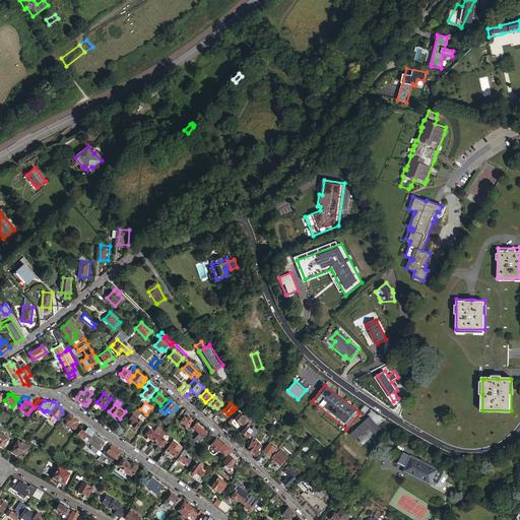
[(137,410),(136,409),(129,418),(133,421),(131,425),(135,428),(140,420),(136,417),(138,414),(136,412),(137,410)]
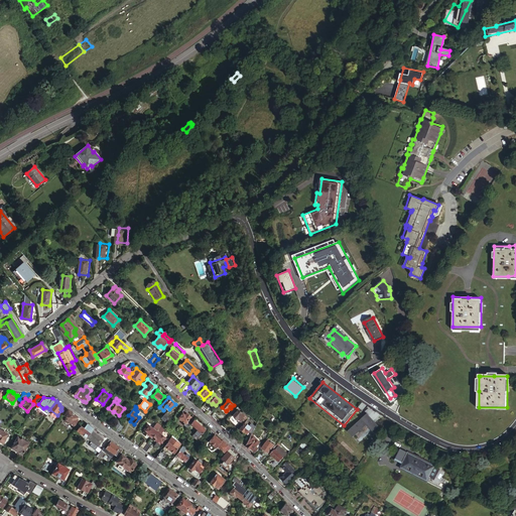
[(190,424),(194,420),(185,413),(188,410),(185,407),(180,412),(182,413),(177,418),(187,426),(190,424)]
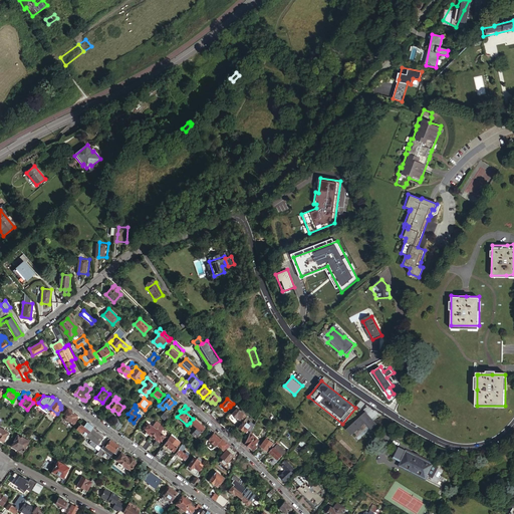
[(244,418),(248,414),(246,412),(240,406),(237,409),(232,415),(237,419),(237,418),(239,420),(242,417),(244,418)]
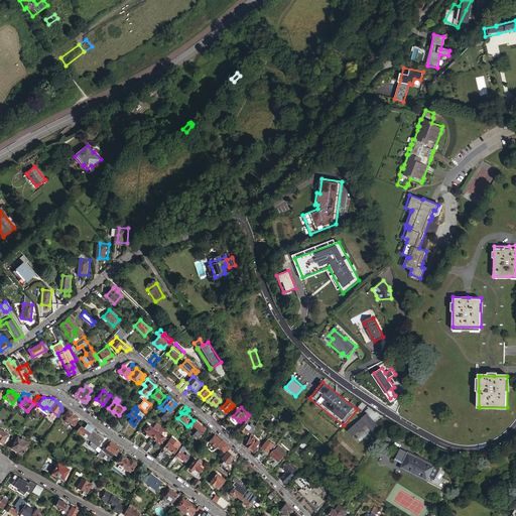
[(211,416),(216,411),(216,410),(213,408),(208,413),(211,416)]
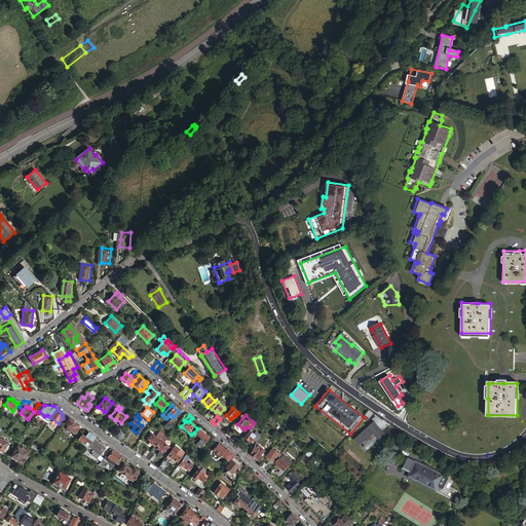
[(78,427),(79,425),(69,417),(65,423),(67,425),(68,427),(67,428),(75,435),(79,428),(78,427)]
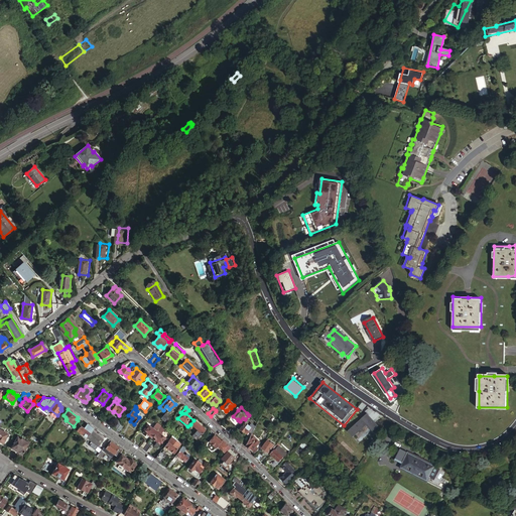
[(353,436),(367,423),(373,430),(378,425),(367,412),(348,430),(353,436)]
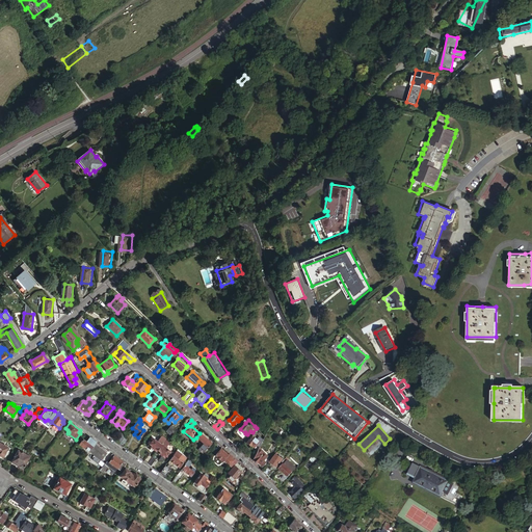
[(175,429),(170,426),(166,432),(169,435),(175,429)]
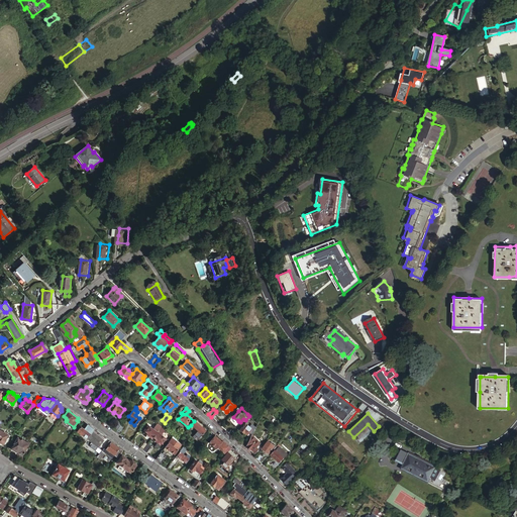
[(117,431),(121,424),(122,424),(118,421),(113,428),(117,431)]
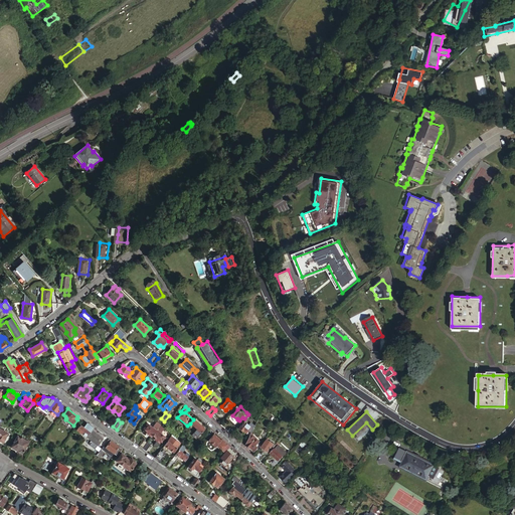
[(204,428),(193,419),(190,423),(201,433),(204,428)]
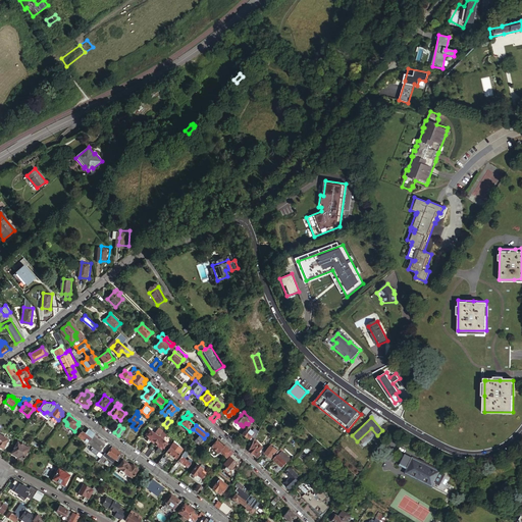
[(93,436),(95,433),(88,428),(85,433),(82,431),(77,436),(87,444),(88,444),(93,436)]
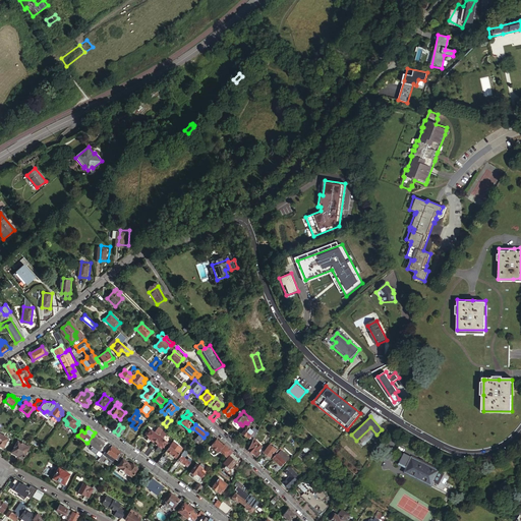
[(146,436),(154,442),(163,429),(161,427),(158,431),(156,430),(154,432),(149,428),(146,433),(147,435),(146,436)]
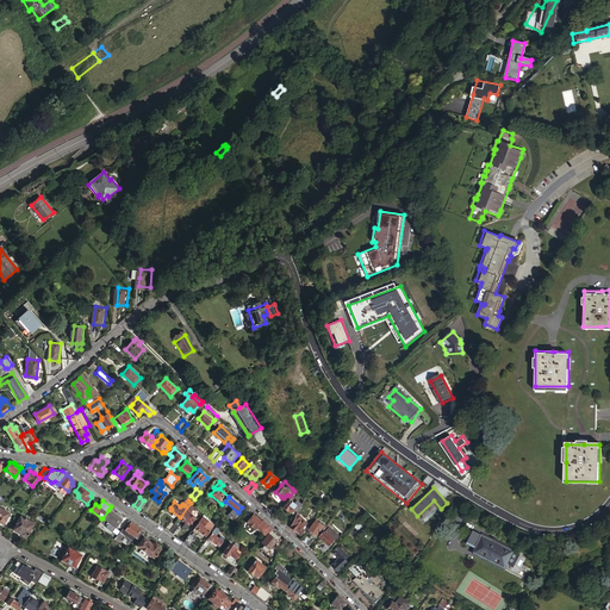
[(298,506),(290,500),(284,508),(287,511),(288,510),(292,514),(298,506)]
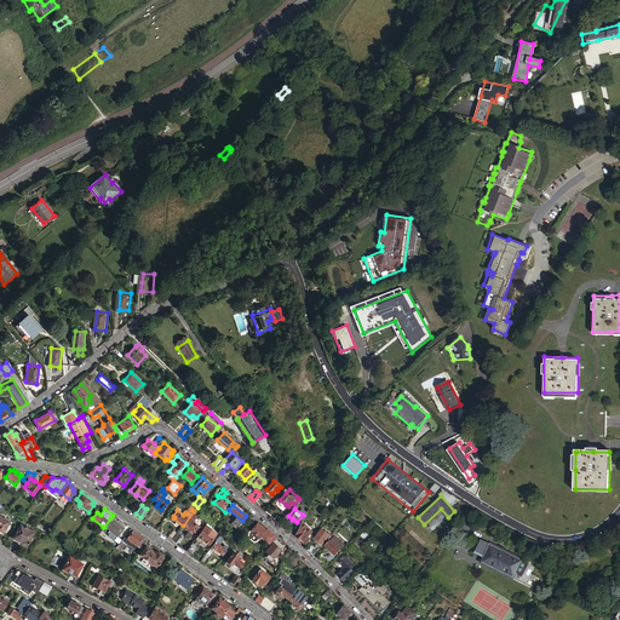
[(191,523),(199,515),(194,511),(183,526),(188,529),(184,534),(188,538),(191,533),(193,533),(197,527),(191,523)]
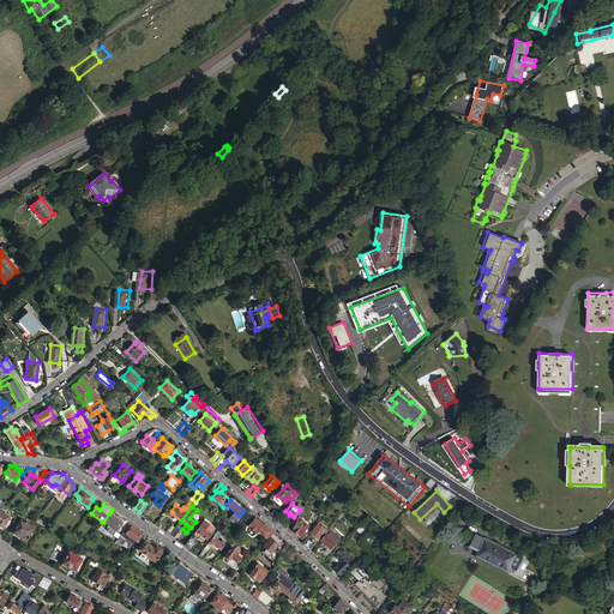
[(122,523),(109,513),(103,522),(115,531),(122,523)]
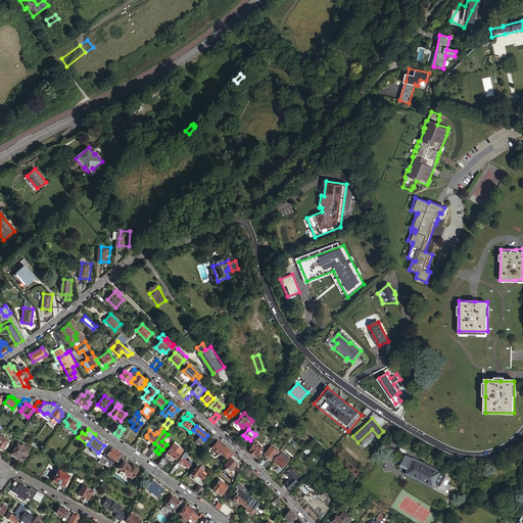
[(17,440),(13,448),(15,449),(12,455),(9,460),(13,463),(16,457),(22,460),(25,456),(27,456),(28,454),(27,453),(30,447),(17,440)]
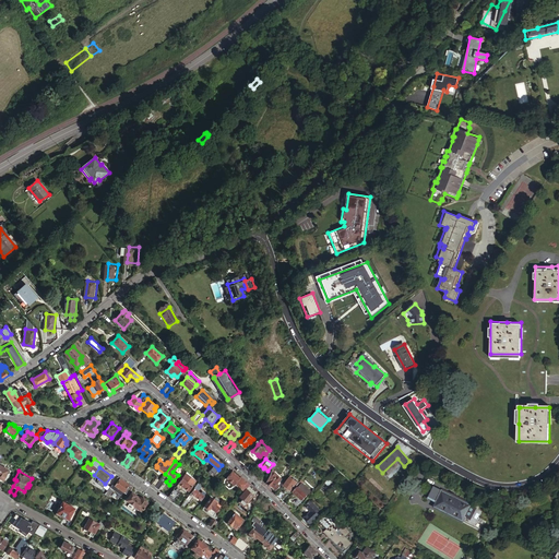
[(194,479),(195,477),(192,475),(187,471),(178,483),(187,490),(194,480),(194,479)]
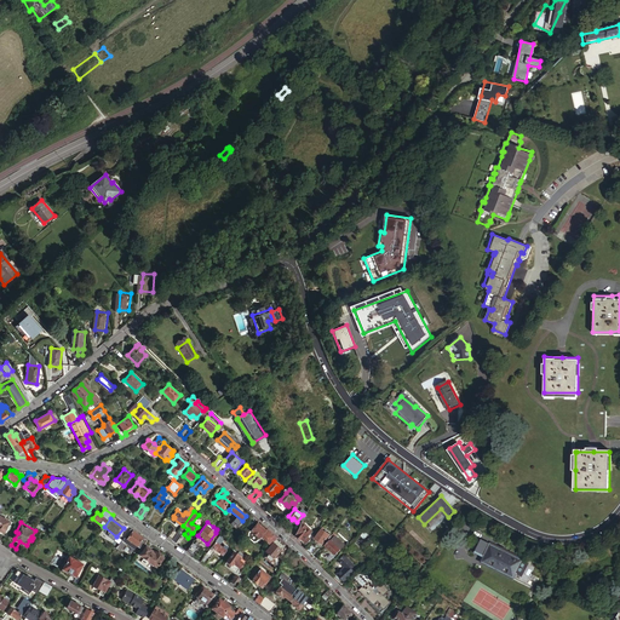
[(265,530),(256,522),(248,529),(259,539),(265,530)]
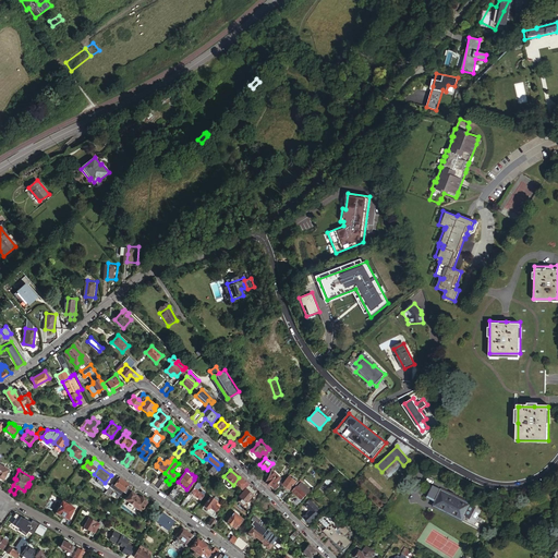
[(266,482),(269,486),(270,484),(275,488),(278,485),(276,483),(278,481),(277,481),(280,477),(277,474),(271,470),(266,482)]
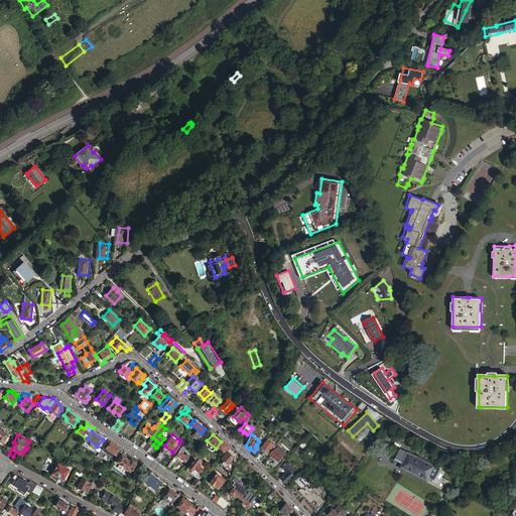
[(278,441),(271,434),(262,445),(269,452),(278,441)]
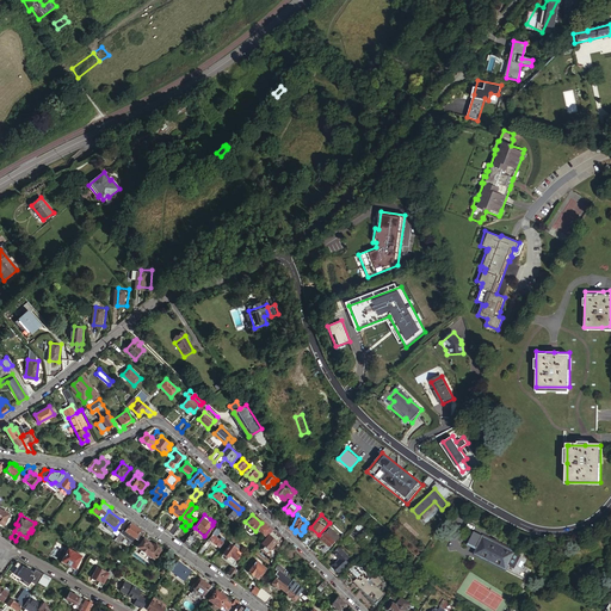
[(170,532),(173,535),(181,524),(178,520),(176,524),(170,532)]
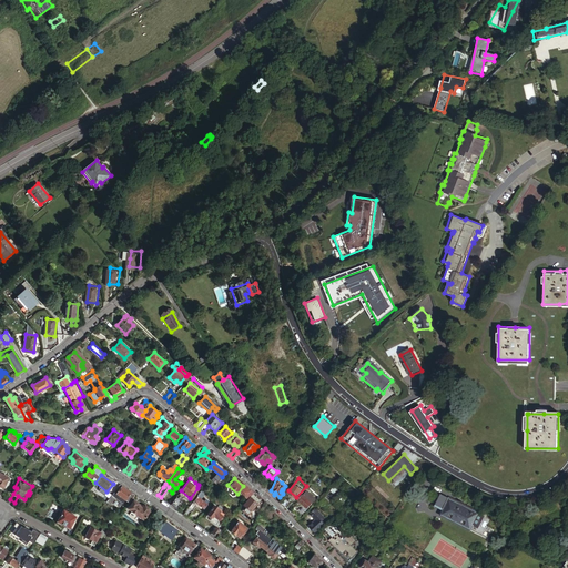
[(154,493),(158,495),(163,487),(160,485),(154,493)]
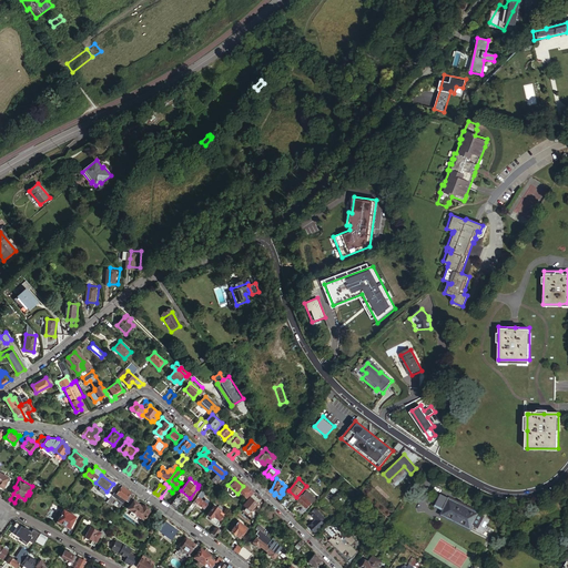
[(237,494),(227,485),(226,487),(225,492),(231,496),(235,496),(237,494)]
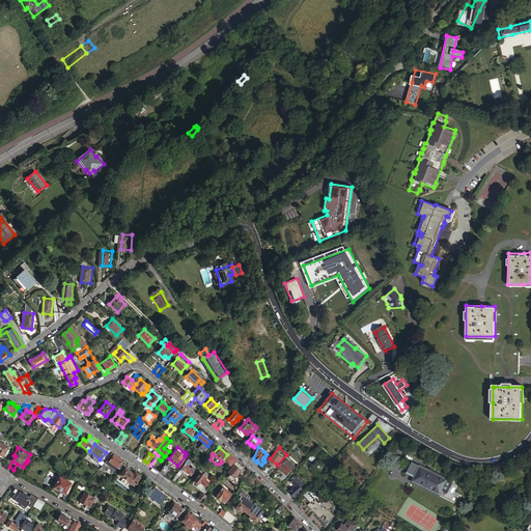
[(126,463),(114,454),(108,462),(107,464),(107,466),(117,473),(120,470),(126,463)]
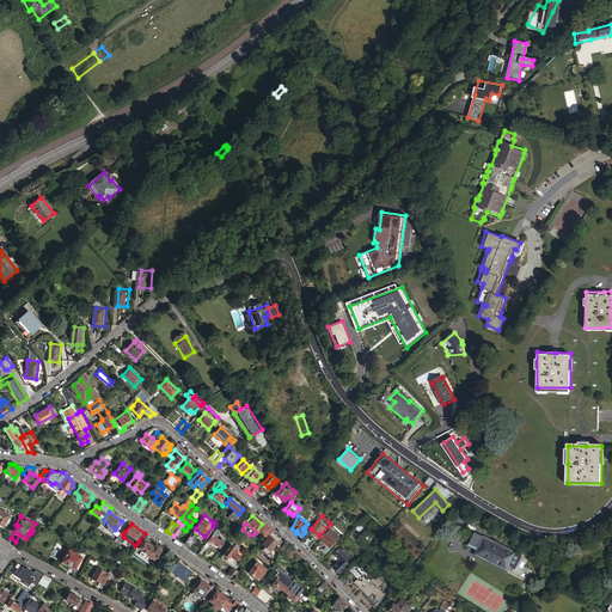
[(220,530),(215,526),(208,539),(218,546),(222,539),(216,536),(220,530)]
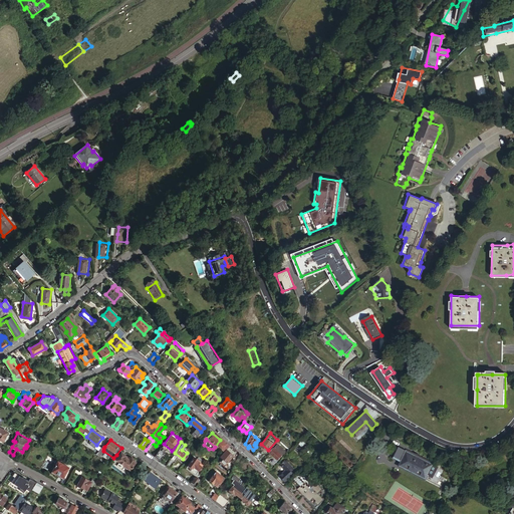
[(227,451),(231,447),(227,444),(222,450),(223,451),(226,453),(221,459),(226,464),(233,456),(227,451)]
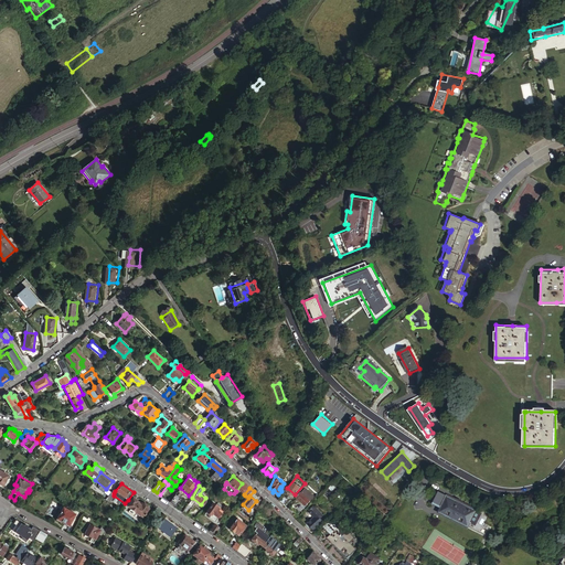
[(311,499),(302,491),(297,497),(306,505),(311,499)]
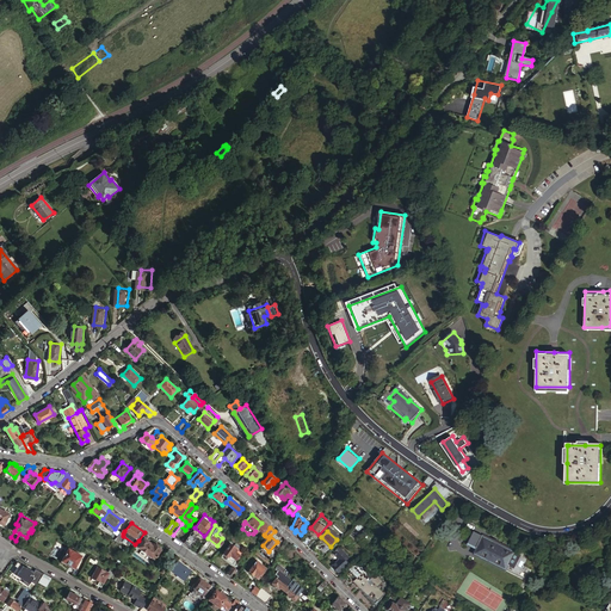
[(196,538),(190,535),(184,543),(190,547),(196,538)]
